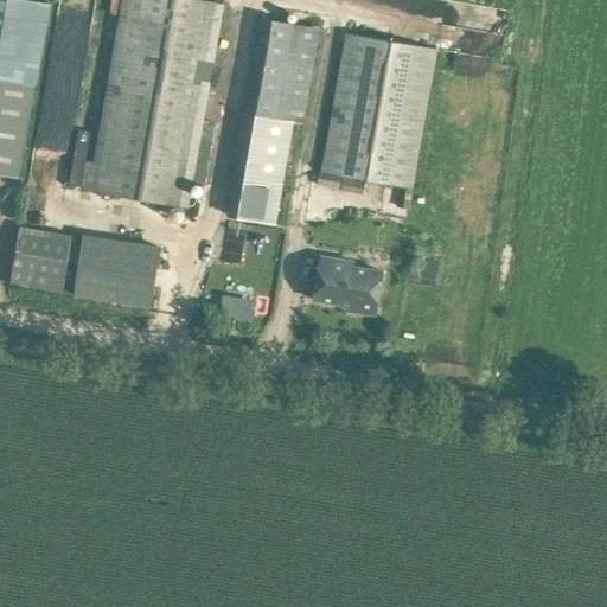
[(82,158),(97,160),(97,163),(88,160),(82,190),(193,209),(196,197),(189,196),(191,181),(204,184),(215,122),(202,120),(223,4),(202,0),(125,0),(103,126),(88,122),(82,158)]
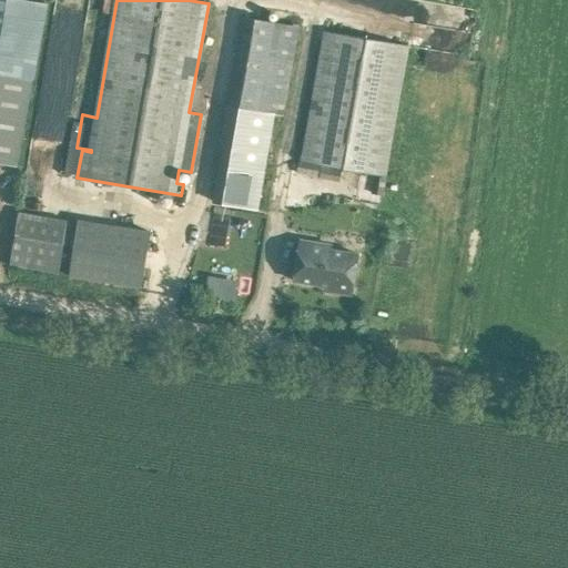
[(300,26),(240,16),(216,146),(223,148),(214,201),(257,209),(274,114),(283,117),(300,26)]
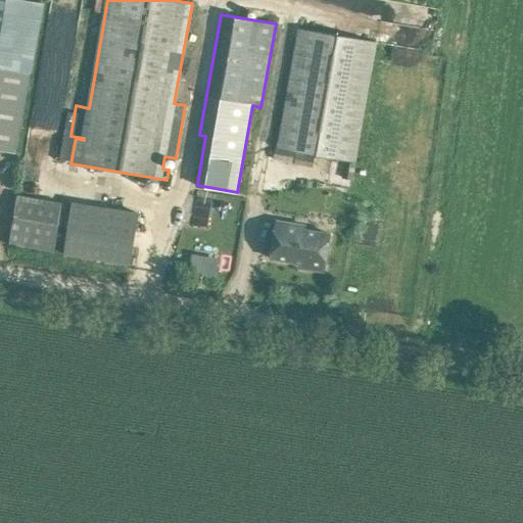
[(375,42),(296,29),(276,149),(354,162),(373,56),(375,42)]
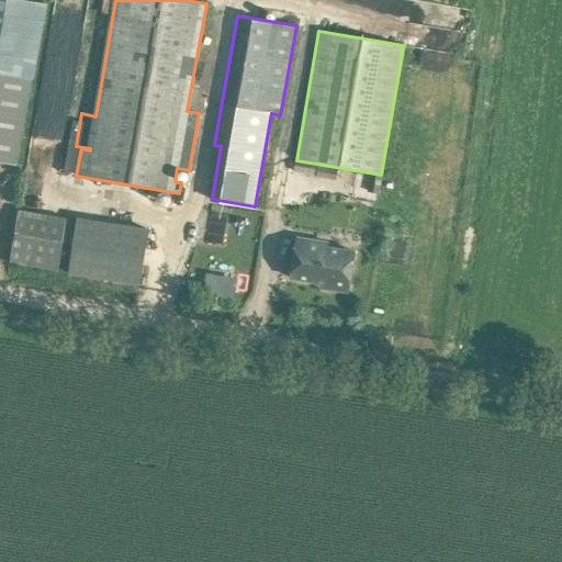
[(0,161),(17,165),(33,80),(0,74),(0,161)]
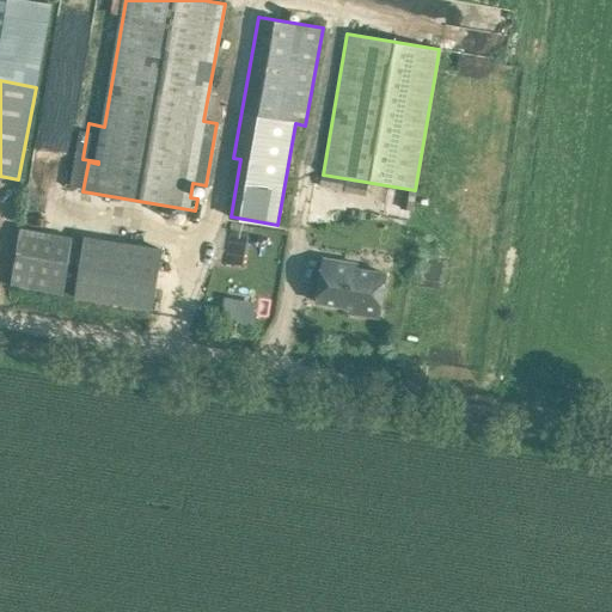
[(163,250),(123,244),(114,303),(128,305),(153,308),(163,250)]
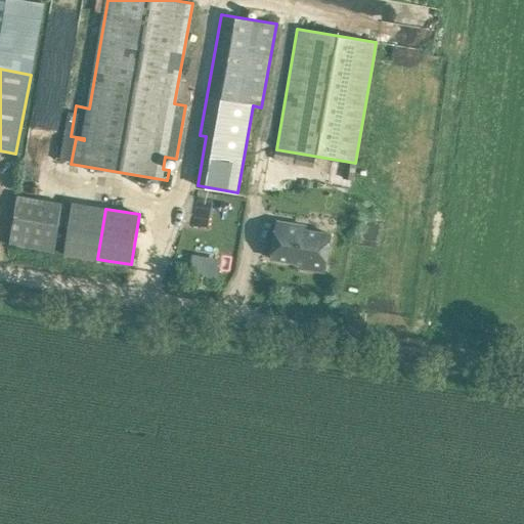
[(324,271),(331,234),(306,230),(306,226),(277,222),(274,241),(273,241),(269,244),(268,252),(271,256),(271,258),(300,263),(300,265),(302,265),(302,267),(324,271)]
